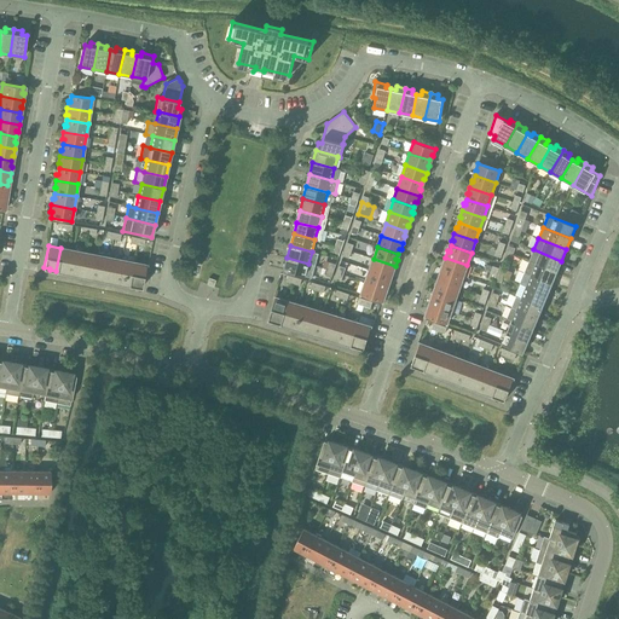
[(69,272),(73,250),(61,248),(56,271),(63,272),(63,271),(69,272)]
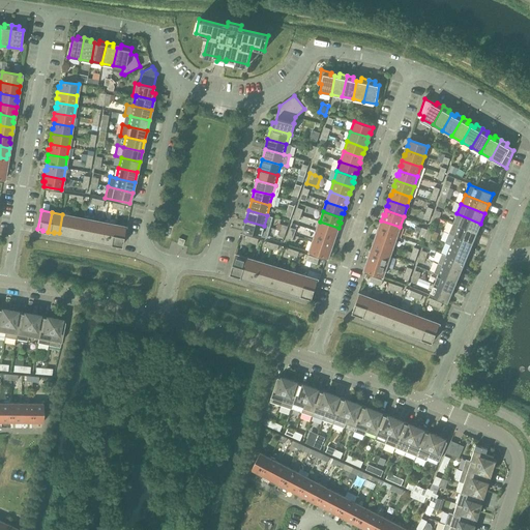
[(453,224),(476,233),(480,224),(457,213),(453,224)]
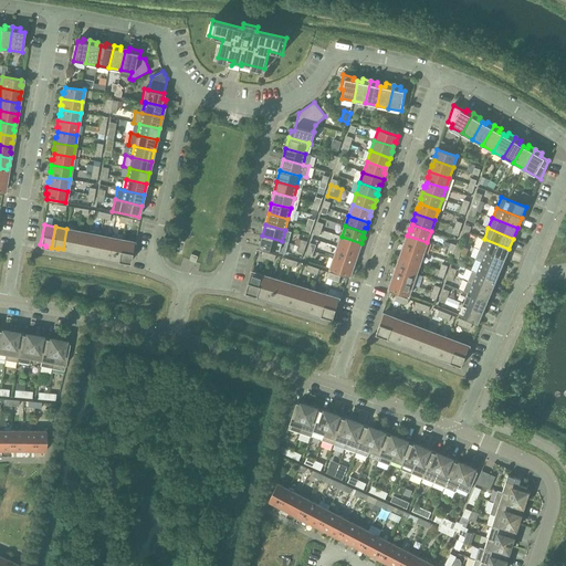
[(66,229),(63,249),(67,250),(67,251),(73,252),(77,231),(66,229)]
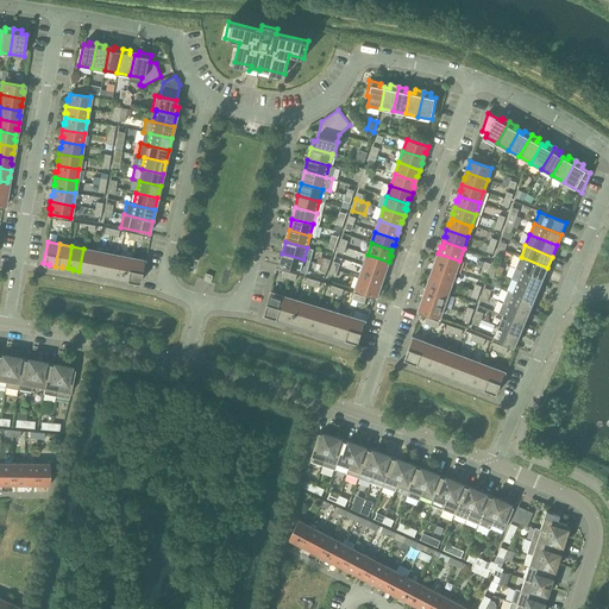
[(92,272),(95,251),(83,249),(79,271),(86,272),(86,271),(92,272)]
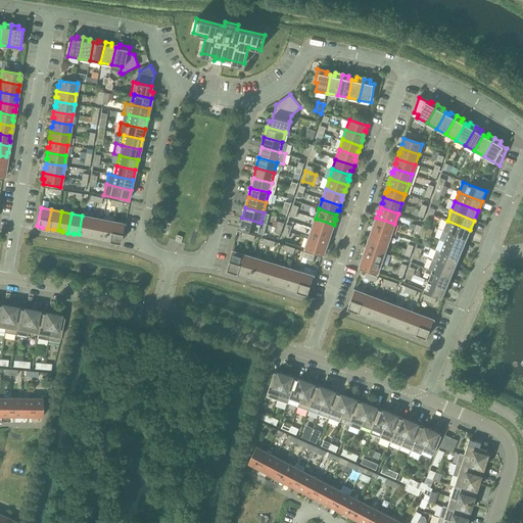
[(82,216),(79,234),(83,235),(83,236),(88,237),(92,218),(82,216)]
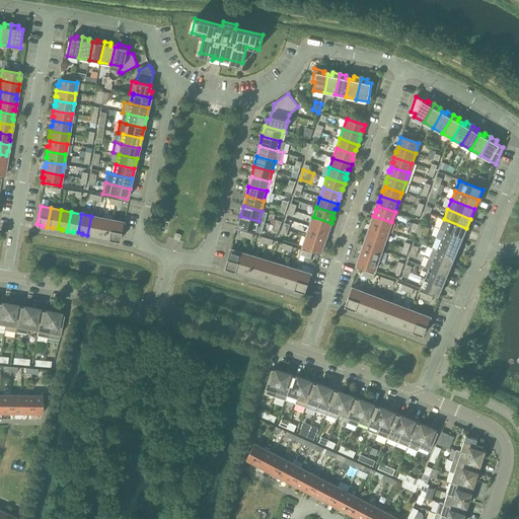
[(98,236),(101,218),(91,216),(87,235),(93,236),(93,235),(98,236)]
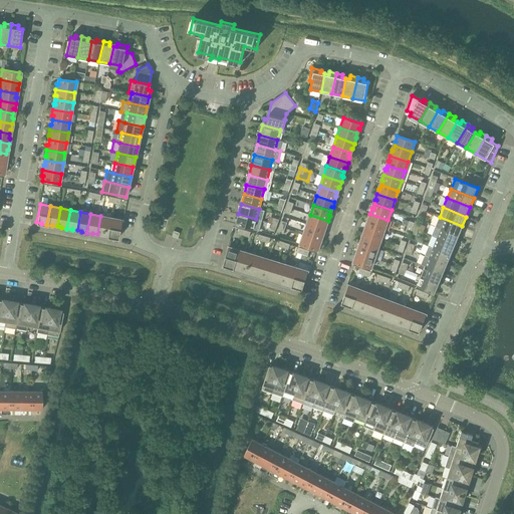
[(238,214),(235,225),(259,231),(262,221),(256,219),(238,214)]
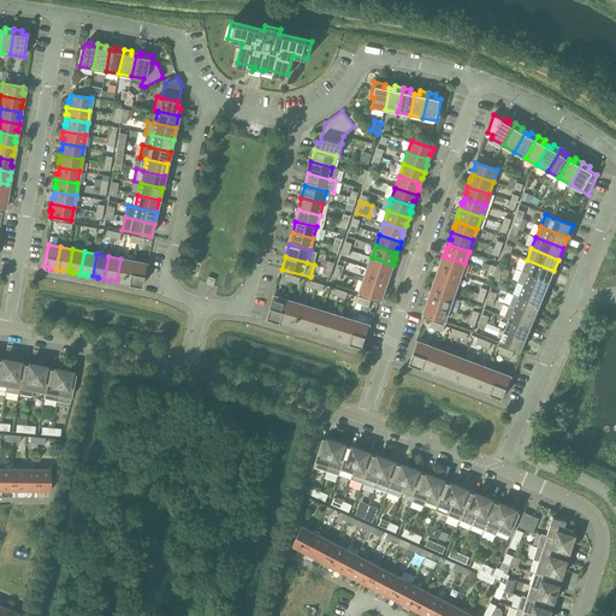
[(440,268),(461,276),(465,264),(443,256),(440,262),(443,264),(440,268)]
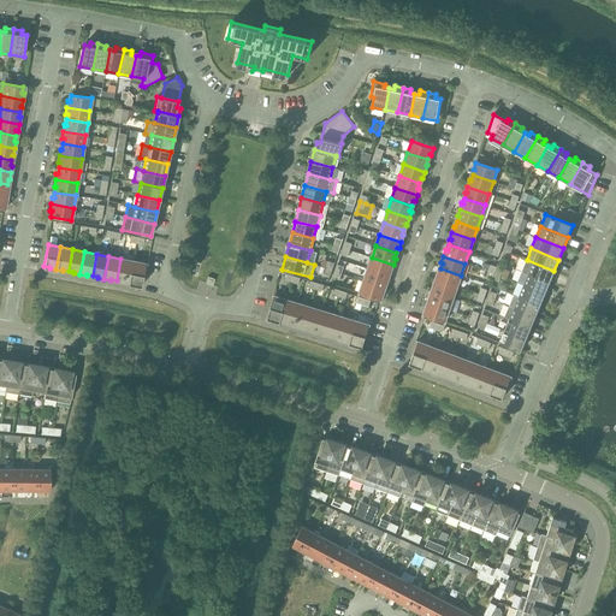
[(367,270),(388,276),(389,271),(391,271),(394,265),(372,258),(367,270)]
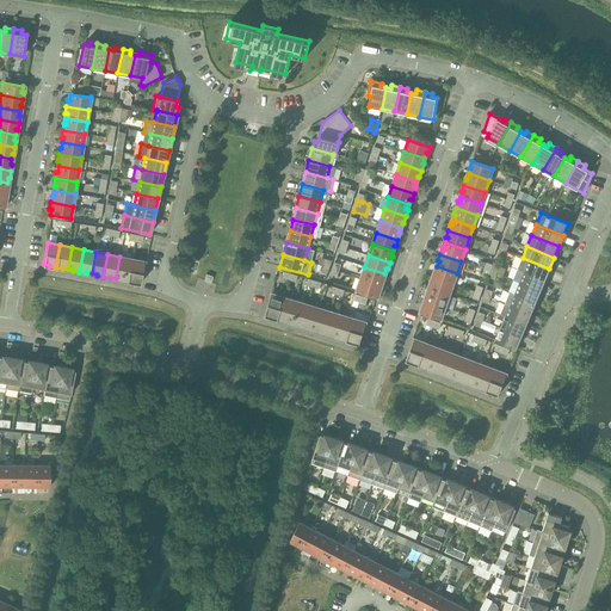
[(119,257),(116,278),(121,279),(121,281),(127,282),(131,259),(119,257)]
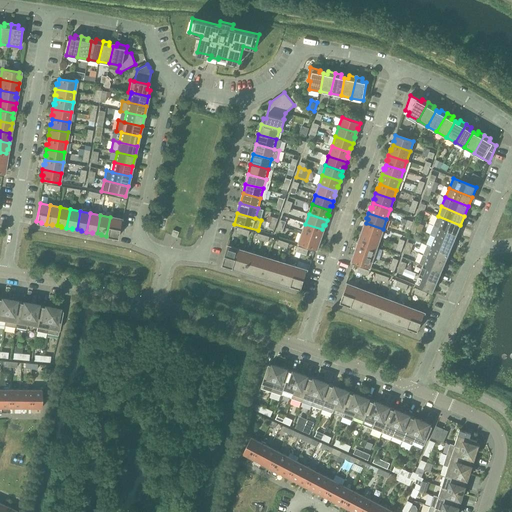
[(434,226),(456,235),(460,225),(438,216),(434,226)]
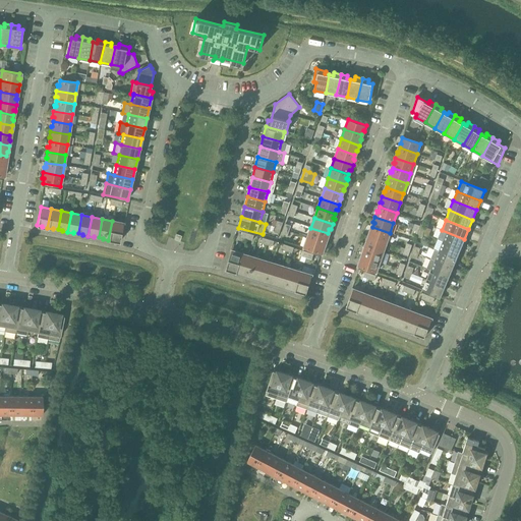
[(112,221),(108,240),(114,241),(114,240),(119,241),(123,223),(112,221)]
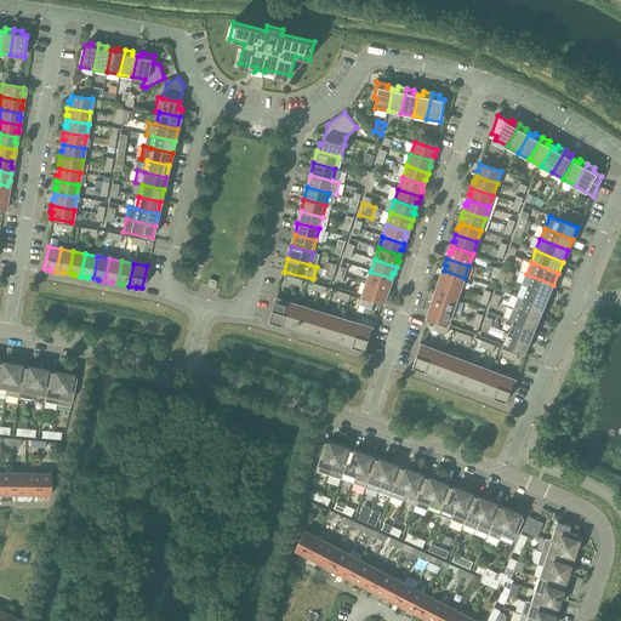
[(465,278),(444,271),(443,275),(442,275),(439,281),(461,289),(465,278)]
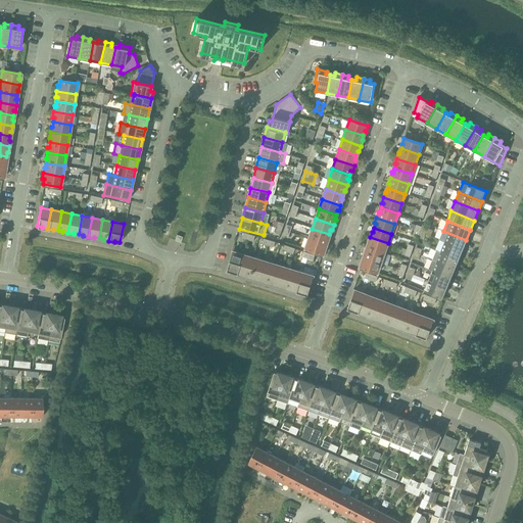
[(329,234),(312,229),(308,238),(327,244),(329,239),(328,238),(329,234)]
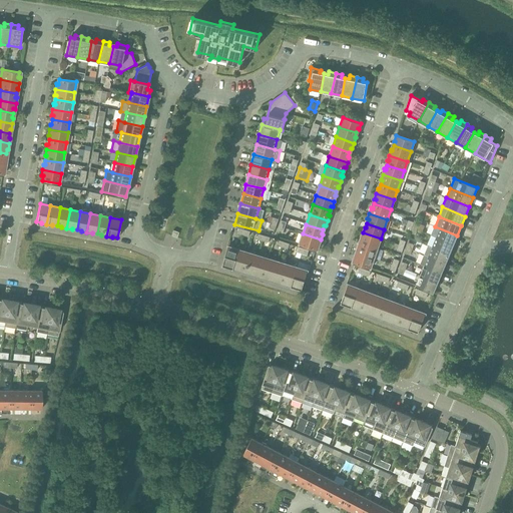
[(431,235),(436,237),(453,244),(457,235),(435,226),(431,235)]
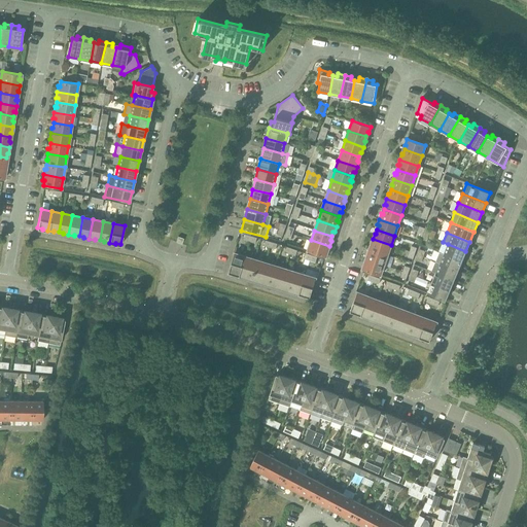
[(371,249),(388,255),(391,245),(373,239),(371,244),(372,245),(371,249)]
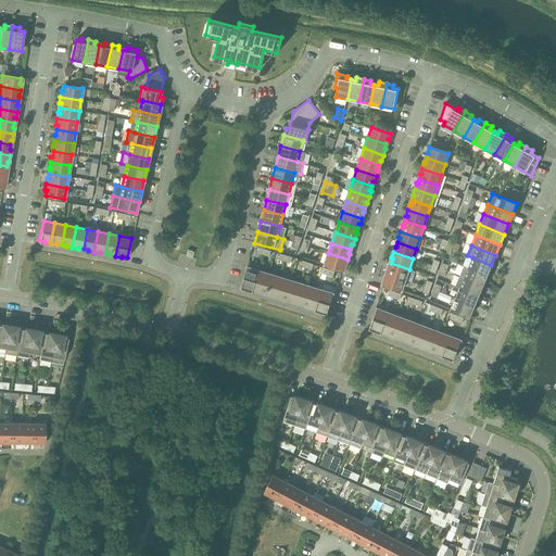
[(325,264),(342,270),(344,265),(345,266),(348,260),(328,253),(325,264)]
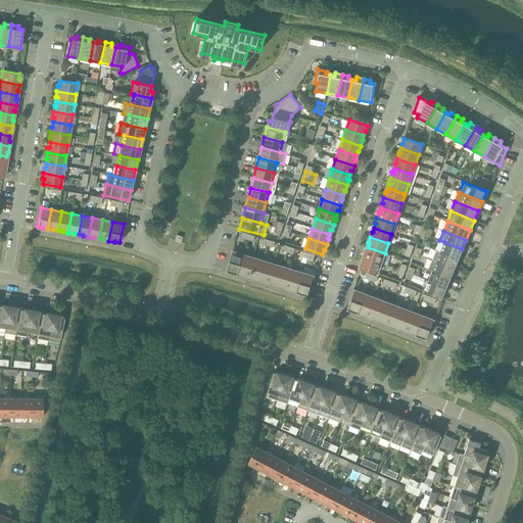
[(444,242),(440,252),(458,259),(462,249),(444,242)]
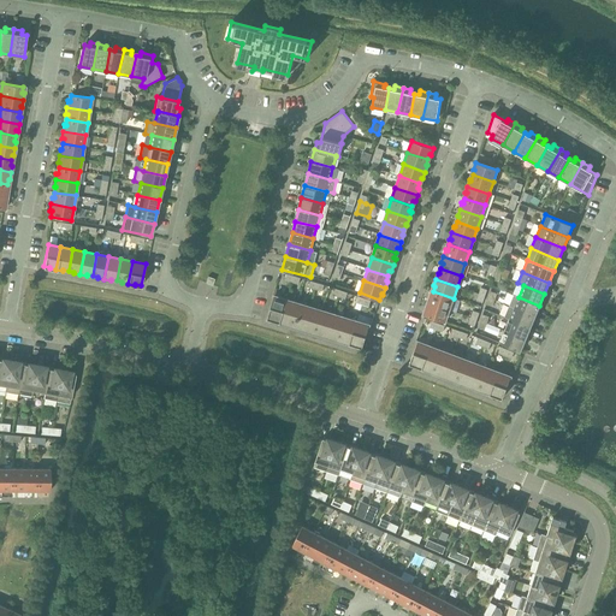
[(454,298),(433,291),(431,296),(430,296),(427,302),(449,309),(454,298)]
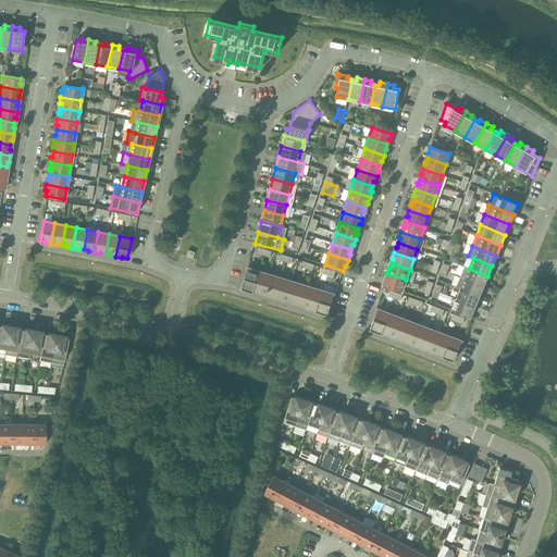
[(459,276),(465,279),(483,286),(487,276),(469,269),(463,265),(459,276)]
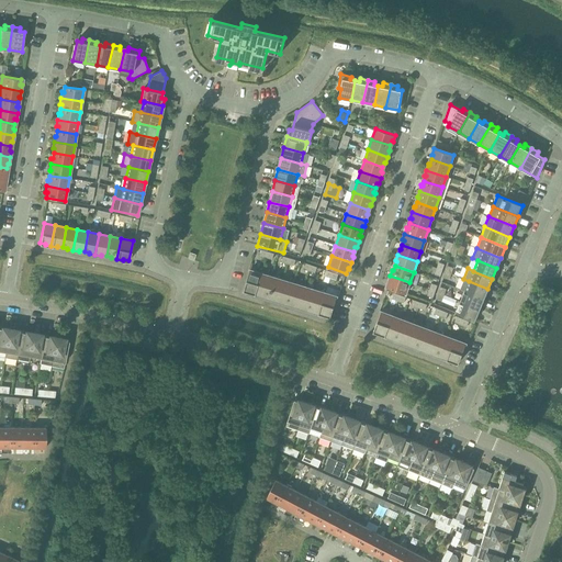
[(255,294),(261,273),(250,270),(245,289),(249,291),(249,292),(255,294)]
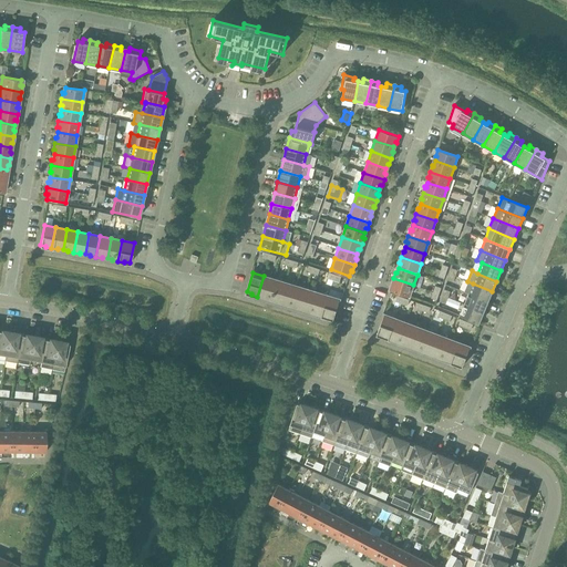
[(269,298),(275,279),(264,276),(257,297),(264,298),(264,297),(269,298)]
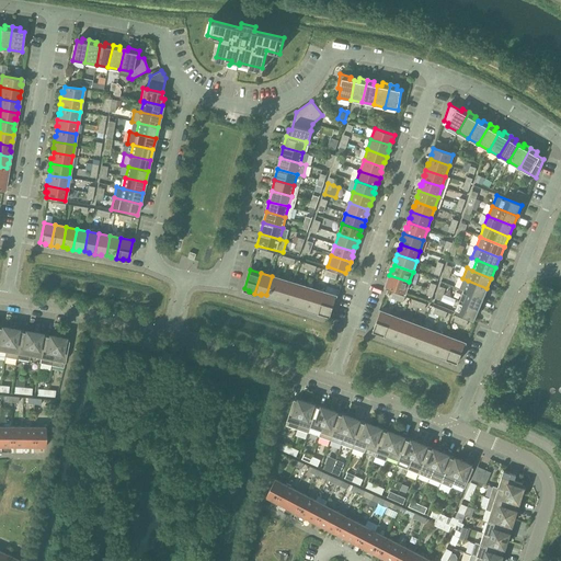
[(409,282),(389,275),(387,282),(389,282),(387,287),(405,294),(409,282)]
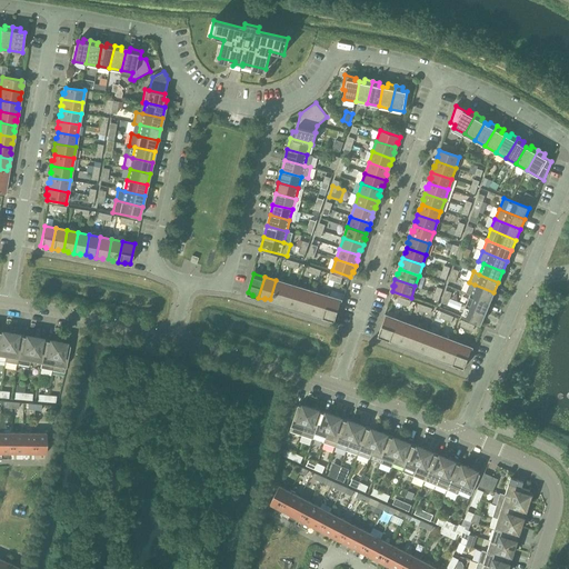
[(276,280),(270,299),(275,301),(273,302),(280,305),(287,283),(276,280)]
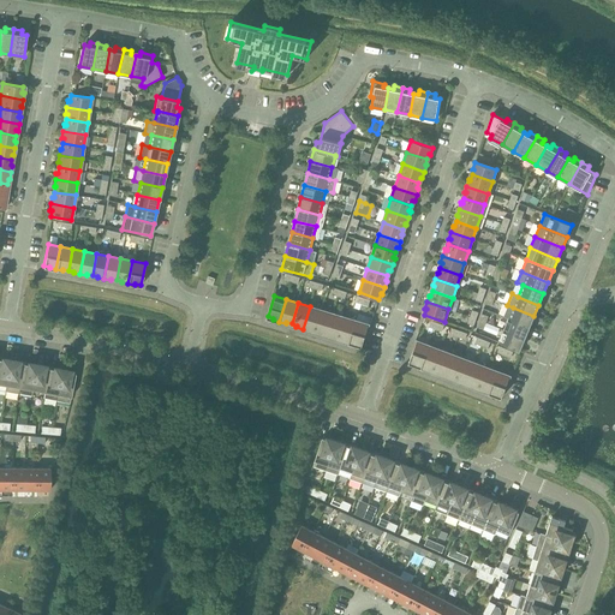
[(315,330),(321,310),(310,306),(303,329),(309,330),(310,329),(315,330)]
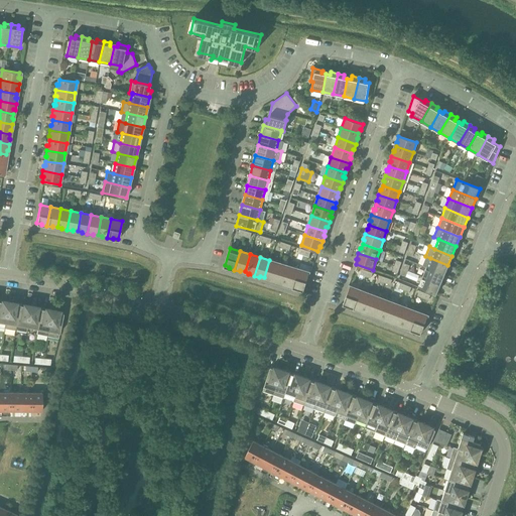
[(426,267),(444,275),(447,265),(430,258),(426,267)]
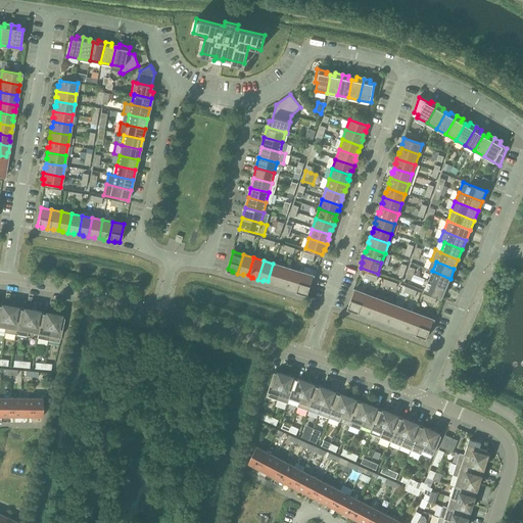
[(273,264),(268,281),(272,283),(272,284),(277,286),(283,267),(273,264)]
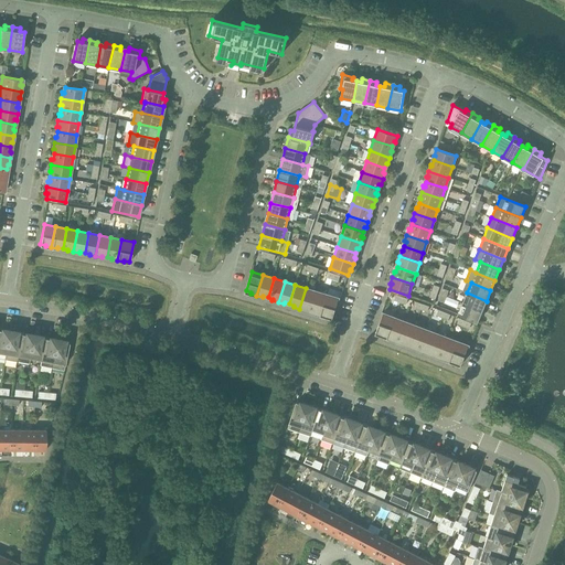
[(311,310),(317,291),(306,288),(299,309),(306,310),(306,309),(311,310)]
